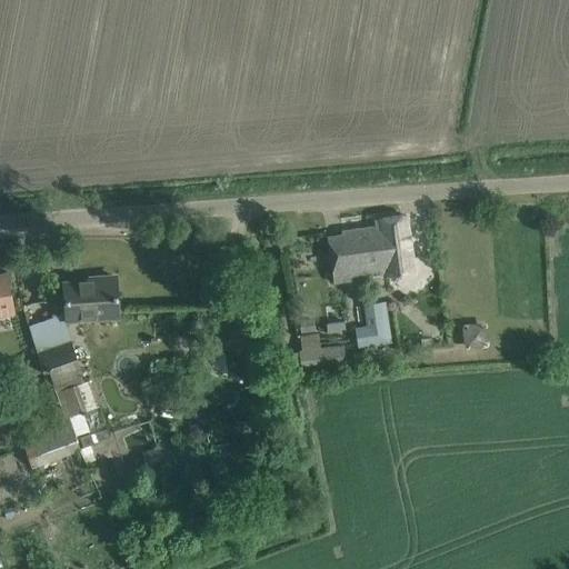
[(327,238),(330,259),(333,283),(385,276),(385,278),(415,273),(406,216),(376,220),(376,227),(341,231),(342,236),(327,238)]
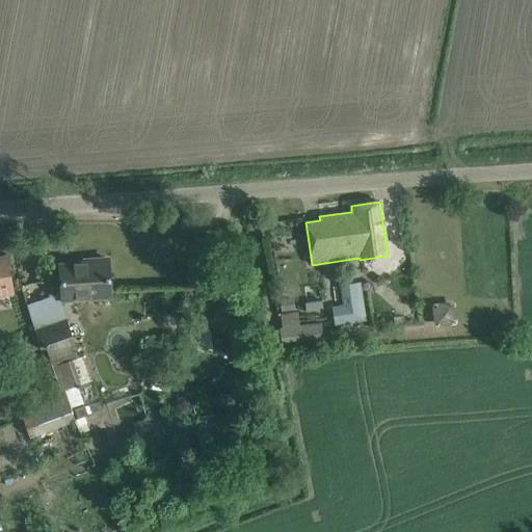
[(0,258),(0,294),(14,293),(7,257),(0,258)]
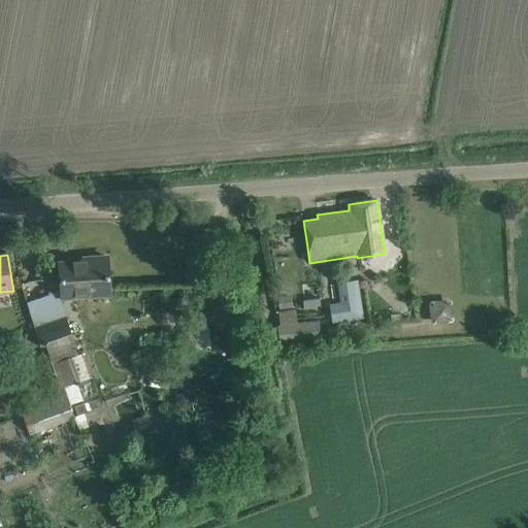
[(62,298),(109,295),(108,277),(107,257),(84,258),(84,261),(60,263),(62,298)]
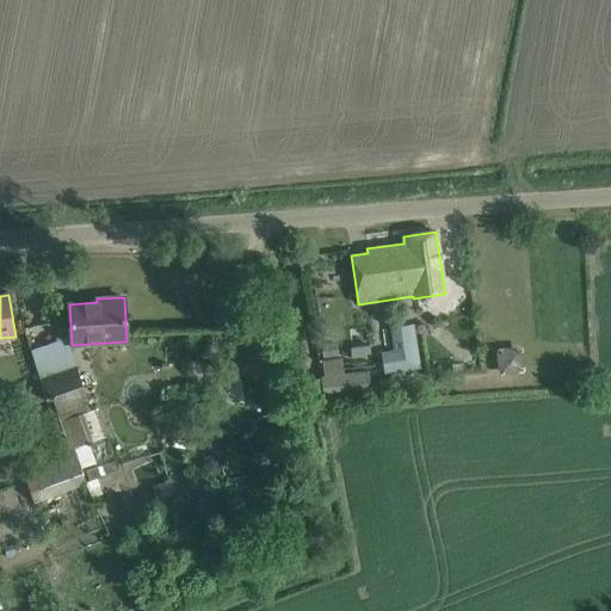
[(384,374),(417,369),(411,326),(393,328),(395,351),(381,352),(384,374)]
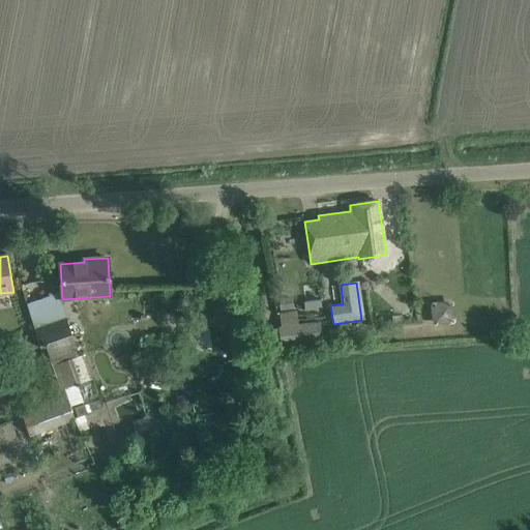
[(35,323),(66,315),(59,291),(29,299),(35,323)]
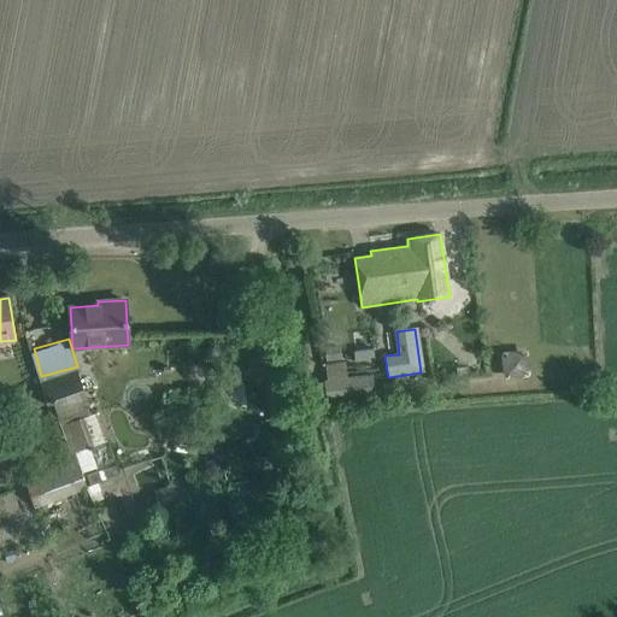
[(368,348),(354,350),(354,353),(356,359),(366,358),(374,357),(372,347),(368,348)]
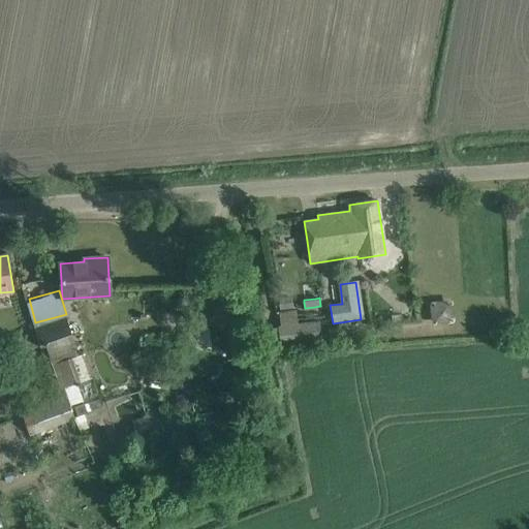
[(278,308),(280,345),(317,341),(315,321),(298,323),(296,307),(278,308)]
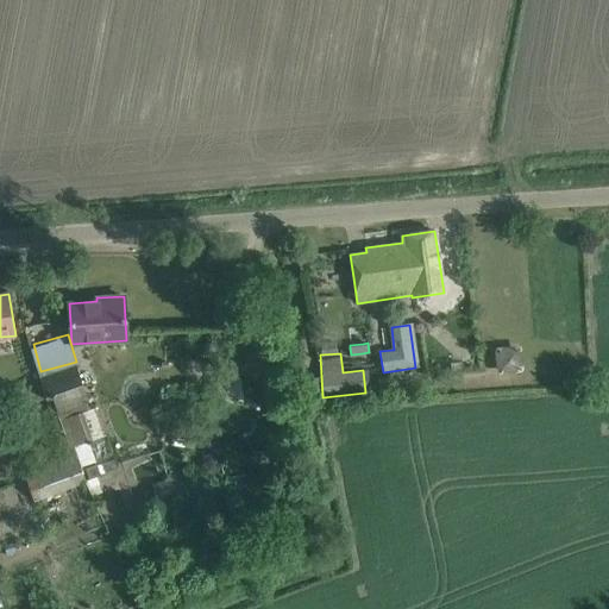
[(76,366),(41,380),(48,399),(54,414),(58,413),(58,414),(88,402),(76,368),(76,366)]
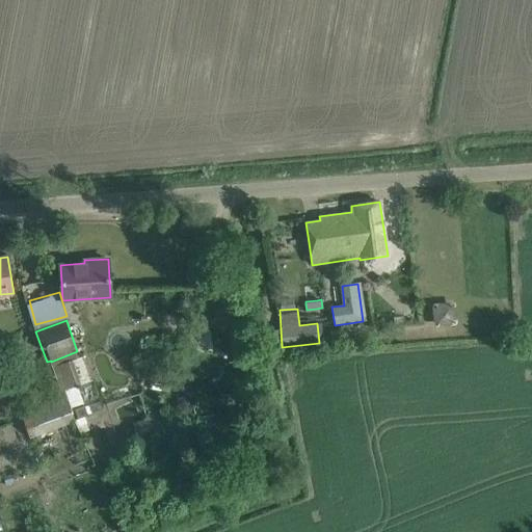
[(62,390),(90,380),(83,356),(54,366),(62,390)]
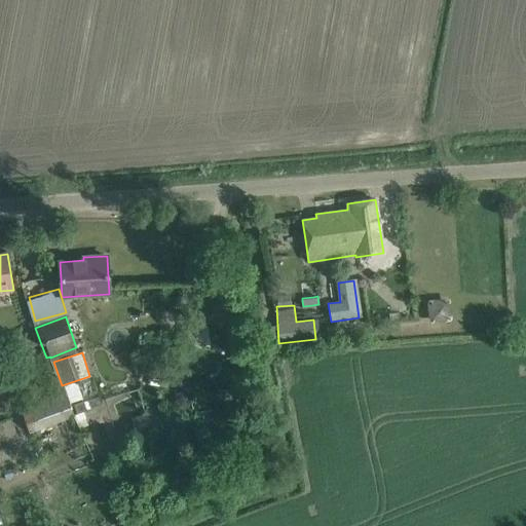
[(64,390),(40,399),(38,392),(25,397),(27,404),(21,406),(30,431),(73,416),(64,390)]
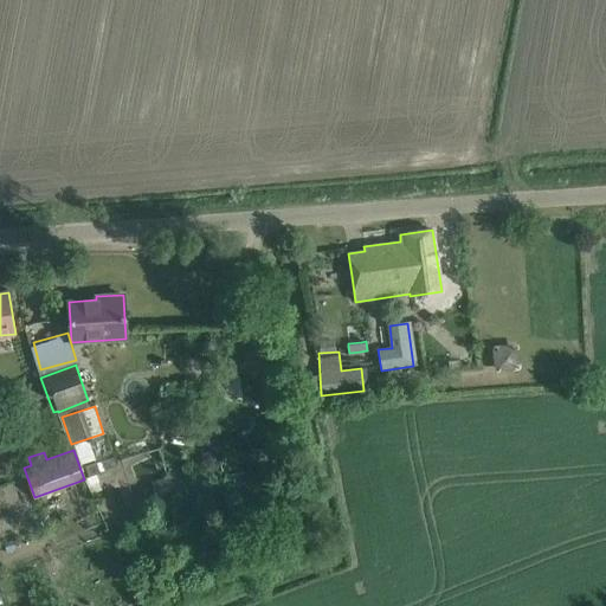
[(95,461),(84,464),(85,470),(88,475),(98,470),(97,465),(95,461)]
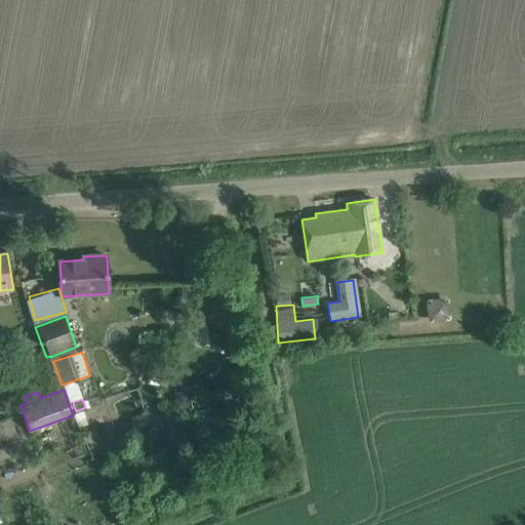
[(75,412),(74,413),(79,427),(85,425),(87,423),(84,416),(85,416),(82,409),(75,412)]
